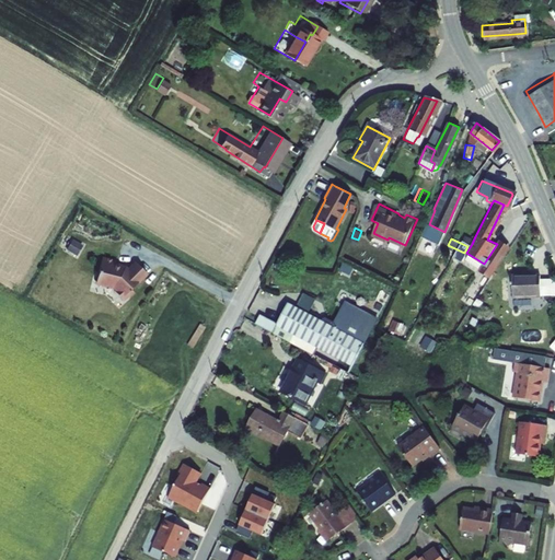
[(138,268),(127,257),(118,265),(116,263),(106,259),(107,255),(93,252),(88,276),(105,281),(107,283),(106,286),(114,294),(124,284),(123,283),(138,268)]
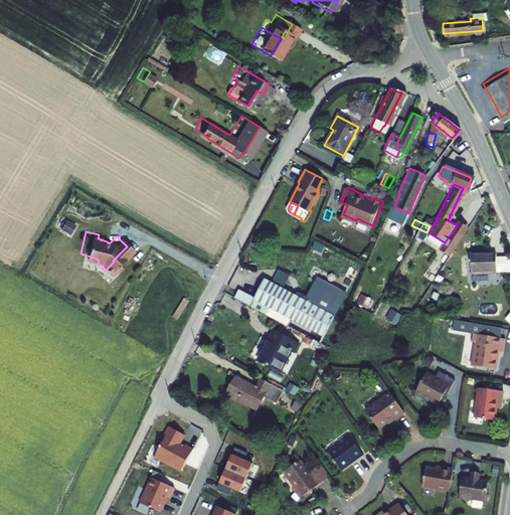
[(426,234),(421,240),(435,247),(438,241),(426,234)]
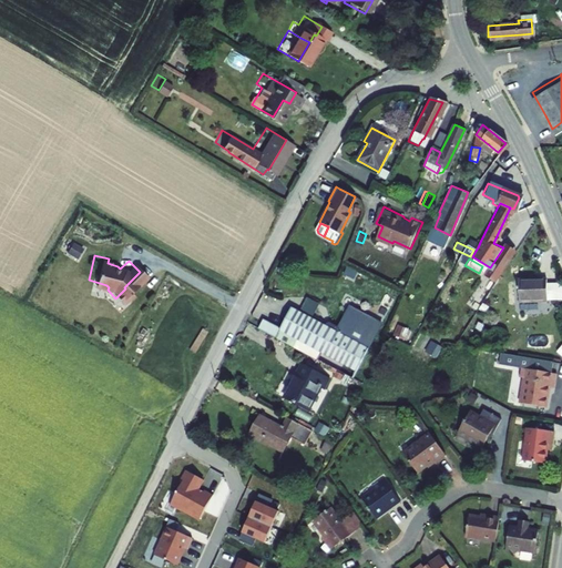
[(517,293),(545,293),(544,270),(517,271),(517,293)]
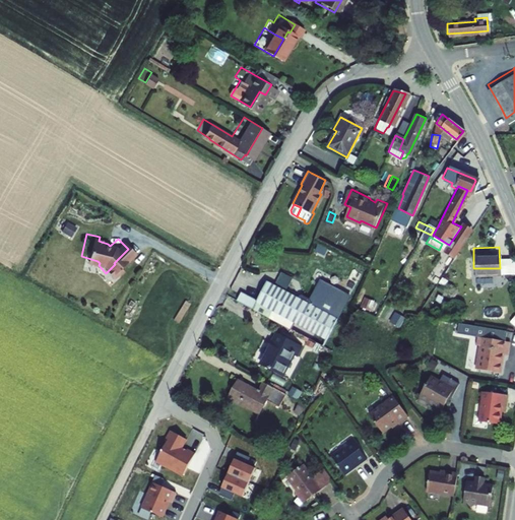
[(227,287),(223,295),(241,303),(308,337),(323,345),(324,345),(350,295),(320,279),(309,303),(267,282),(257,302),(228,286),(227,287)]
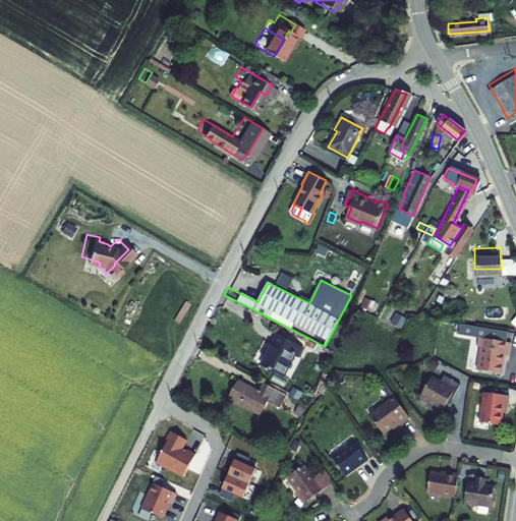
[(478,339),(475,362),(500,366),(501,352),(502,348),(505,348),(507,335),(477,331),(475,339),(478,339)]
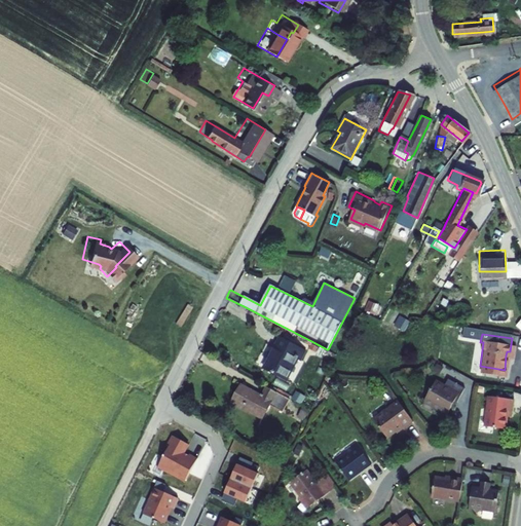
[(277,336),(262,366),(286,378),(296,358),(302,361),(306,350),(277,336)]
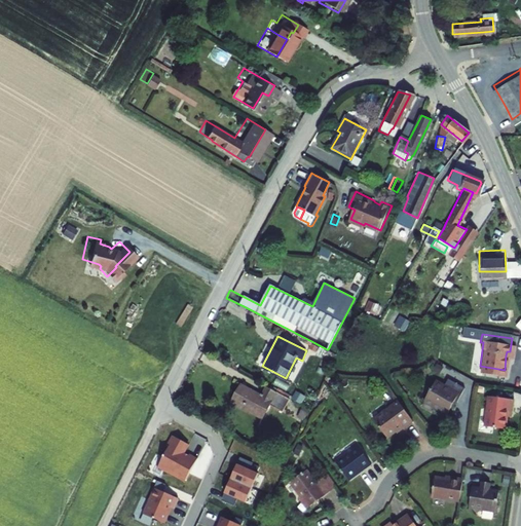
[(435,374),(422,397),(447,409),(455,393),(457,395),(464,382),(448,373),(444,380),(435,374)]
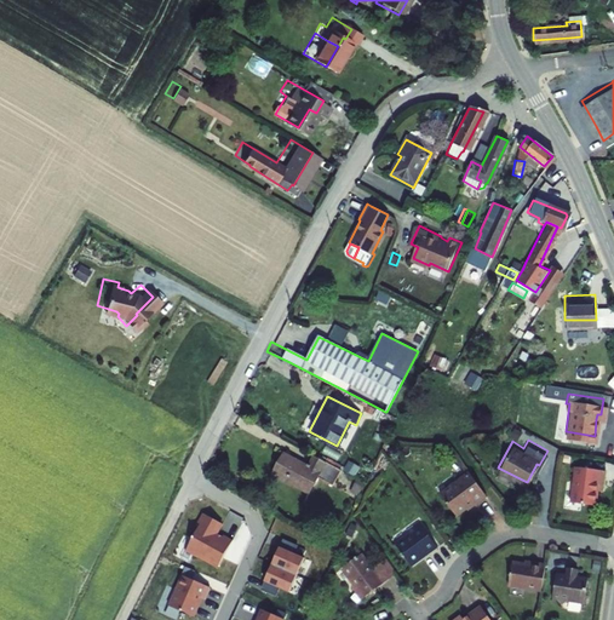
[(269,472),(274,475),(285,453),(281,451),(269,472)]
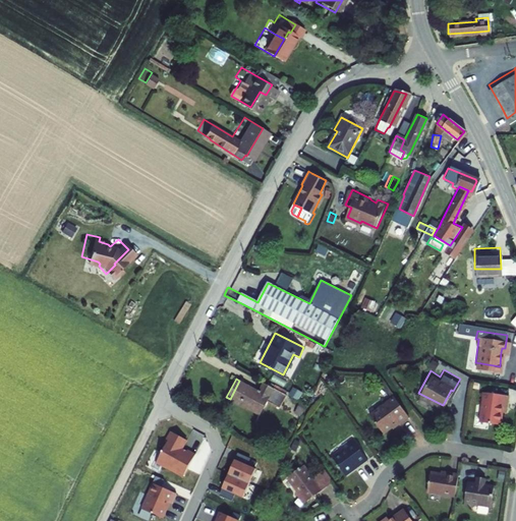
[(239,381),(230,399),(259,413),(273,388),(262,382),(258,390),(239,381)]
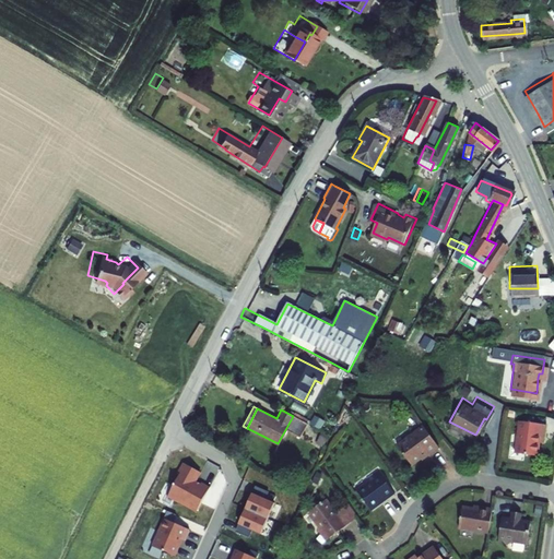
[(520,415),(516,448),(538,451),(540,437),(544,437),(546,419),(520,415)]
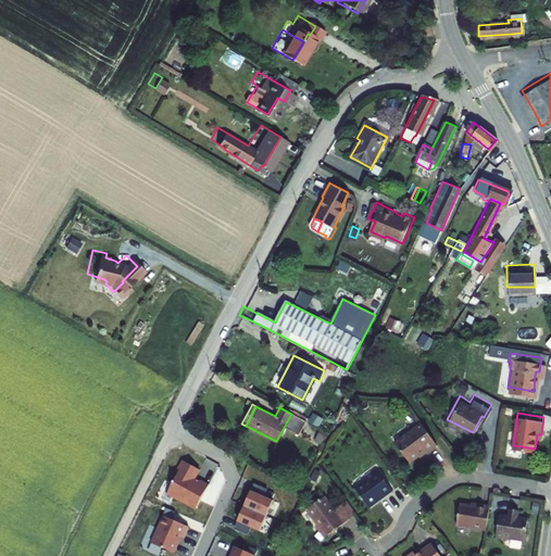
[(418,457),(420,459),(438,445),(431,438),(422,425),(411,433),(403,439),(395,445),(410,464),(418,457)]
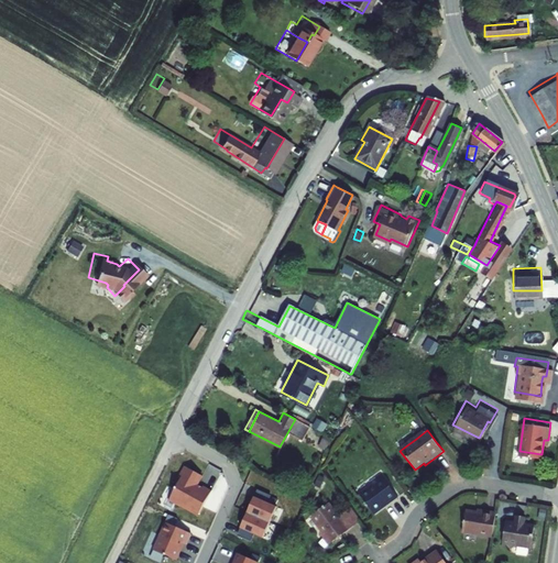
[(181,475),(171,497),(182,503),(184,501),(200,510),(212,485),(204,481),(203,483),(198,481),(203,471),(184,462),(178,474),(181,475)]
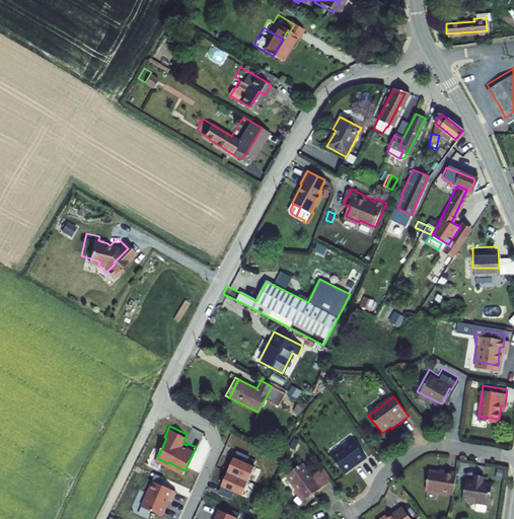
[(331,460),(343,474),(355,465),(356,467),(364,460),(348,439),(342,443),(347,448),(342,452),(331,460)]
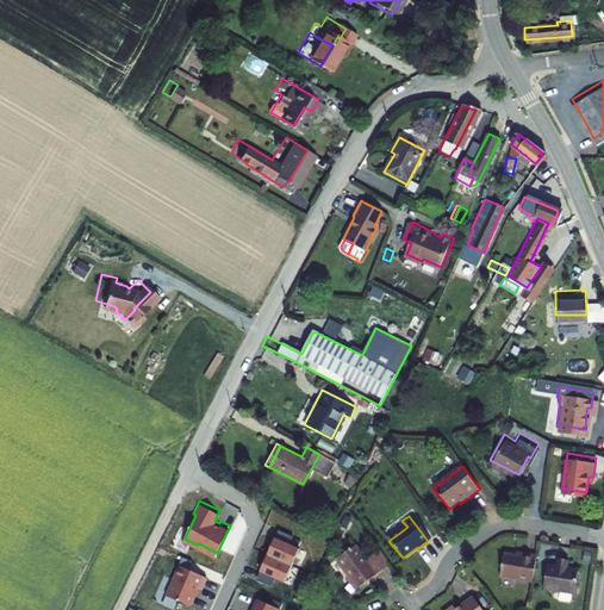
[(402,531),(408,527),(402,521),(396,524),(402,531)]
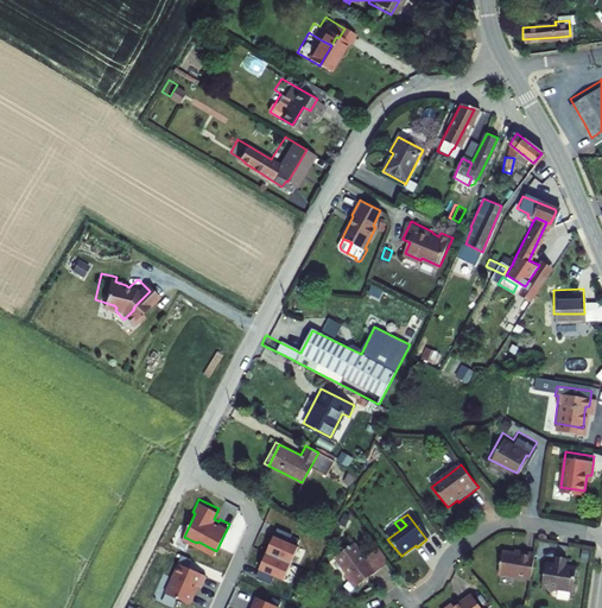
[(277,529),(274,537),(289,543),(292,536),(277,529)]
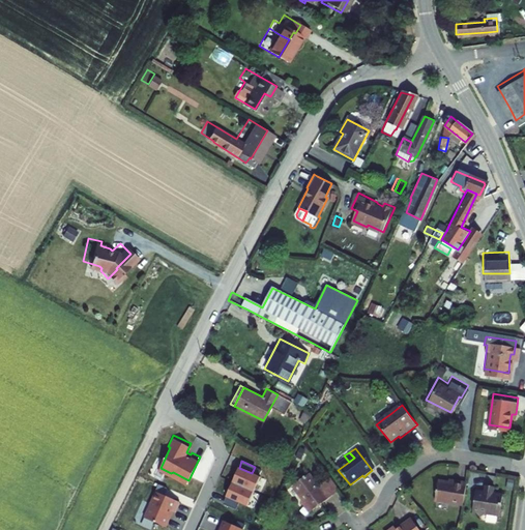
[(239,468),(233,482),(255,492),(261,477),(252,473),(239,468)]
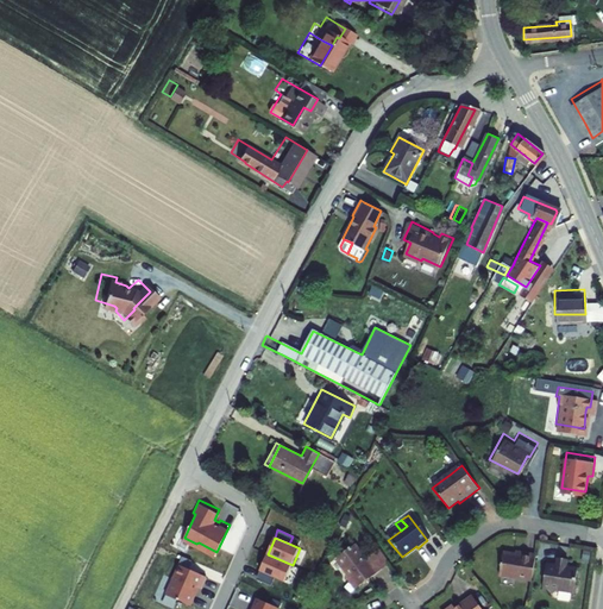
[(343,577),(352,590),(378,571),(369,559),(368,557),(363,560),(352,546),(333,559),(345,576),(343,577)]
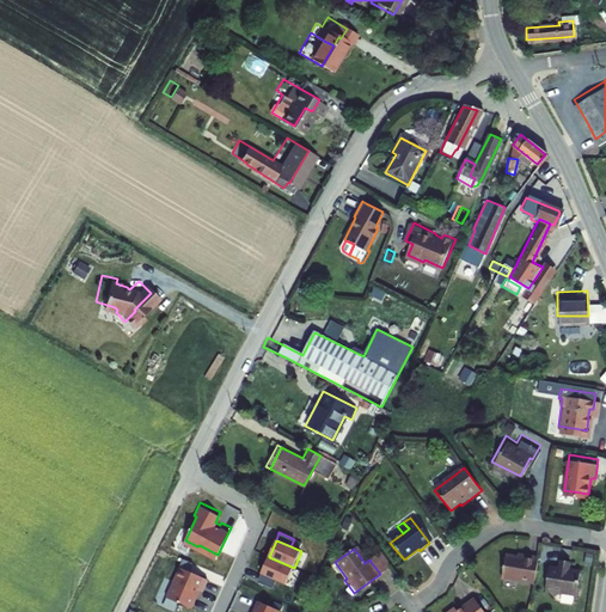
[(502,576),(534,581),(538,557),(538,554),(526,552),(526,557),(506,554),(502,576)]
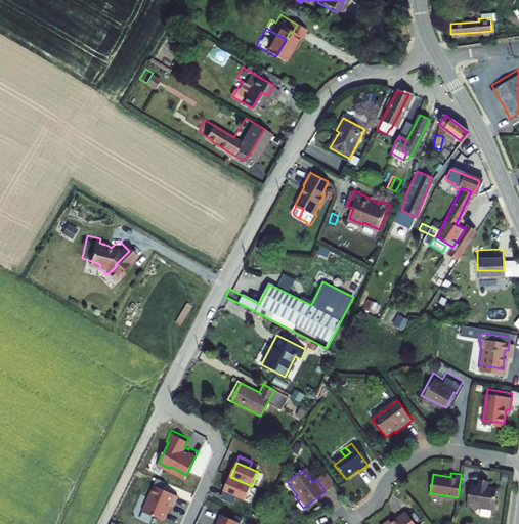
[(326,475),(317,481),(326,491),(333,485),(326,475)]
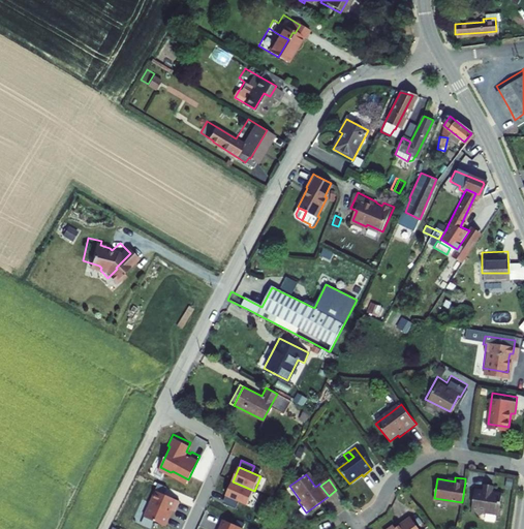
[(254,491),(233,481),(226,496),(227,496),(224,503),(236,508),(239,501),(248,505),(254,491)]
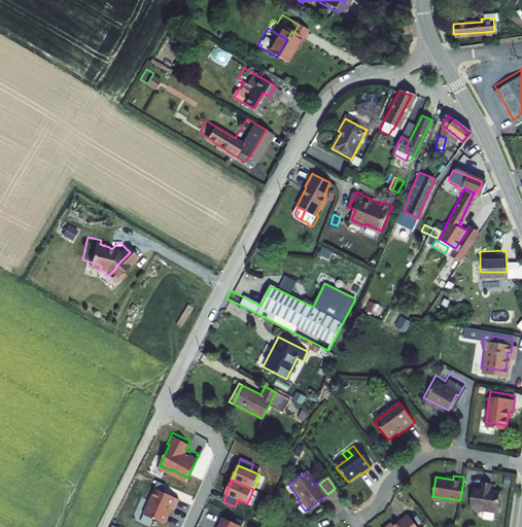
[(482,506),(496,508),(499,491),(499,488),(489,487),(490,481),(482,480),(482,486),(473,484),(470,505),(475,505),(478,510),(482,506)]
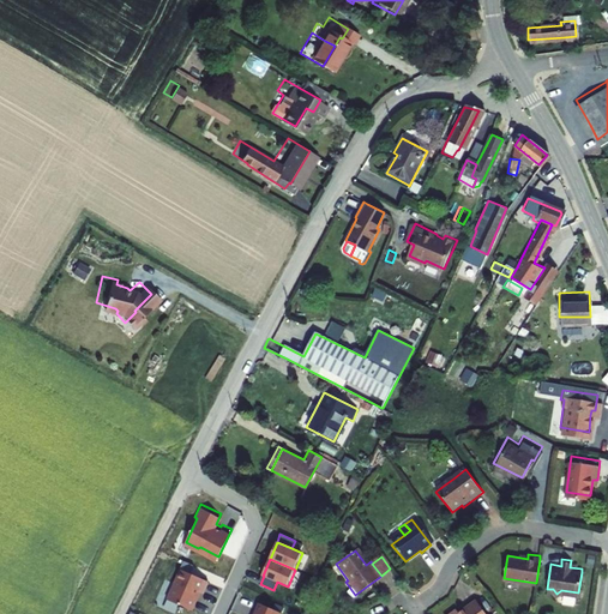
[(180,571),(191,575),(193,566),(184,563),(180,571)]
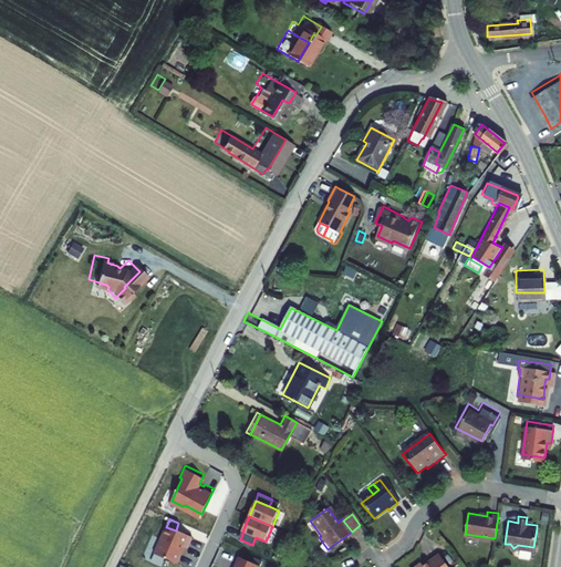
[(166,527),(154,555),(177,565),(184,548),(187,549),(193,538),(176,531),(166,527)]
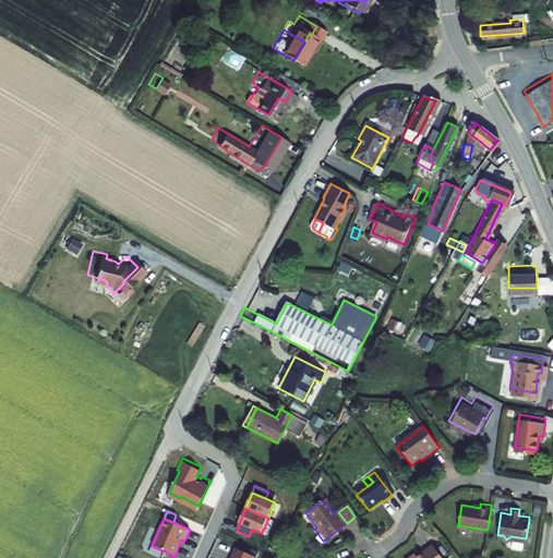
[(440,557),(432,547),(416,557),(415,557),(413,555),(408,557),(440,557)]
